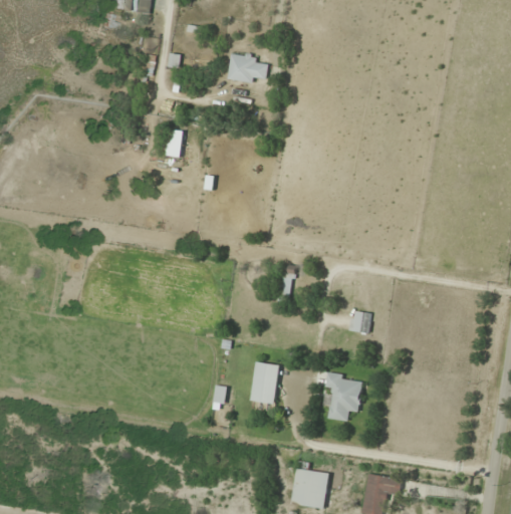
[(107,0),(107,9),(150,12),(151,0),(107,0)]
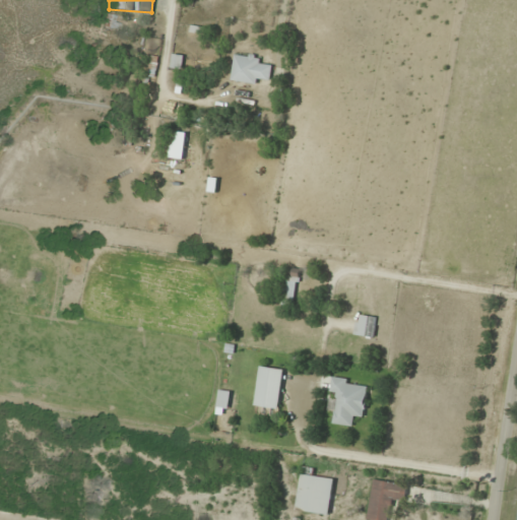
[(260,58),(235,52),(229,77),(257,84),(259,77),(267,79),(270,66),(258,63),(260,58)]
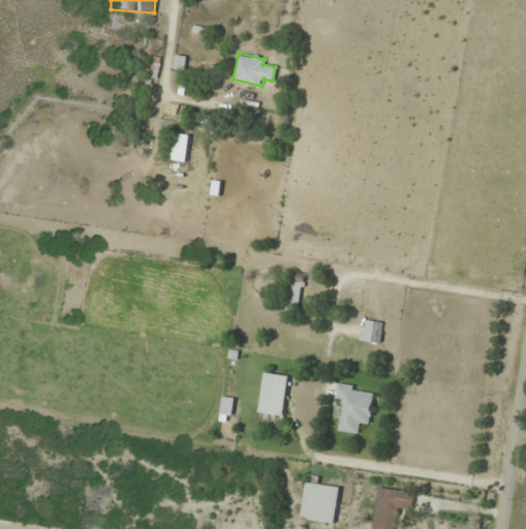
[(185,159),(185,144),(174,144),(175,159),(185,159)]
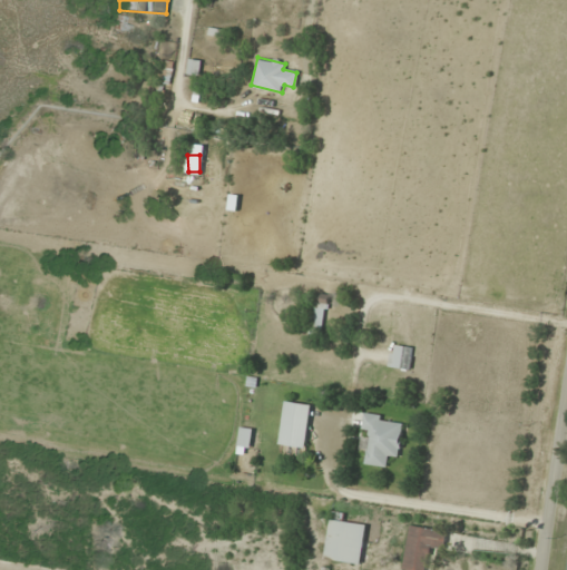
[(318,335),(329,296),(316,293),(313,304),(305,302),(302,313),(310,315),(305,332),(318,335)]
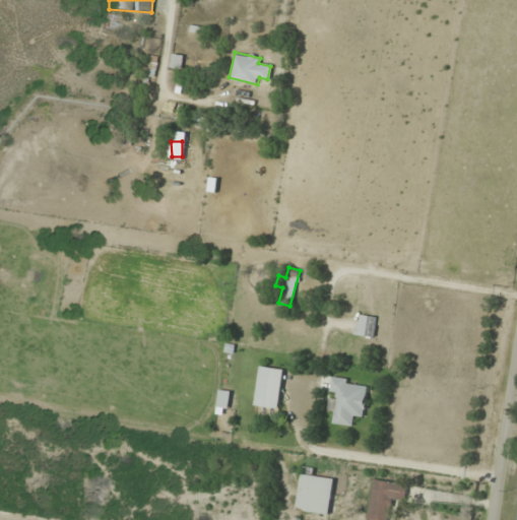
[(373,337),(375,316),(354,314),(351,335),(373,337)]
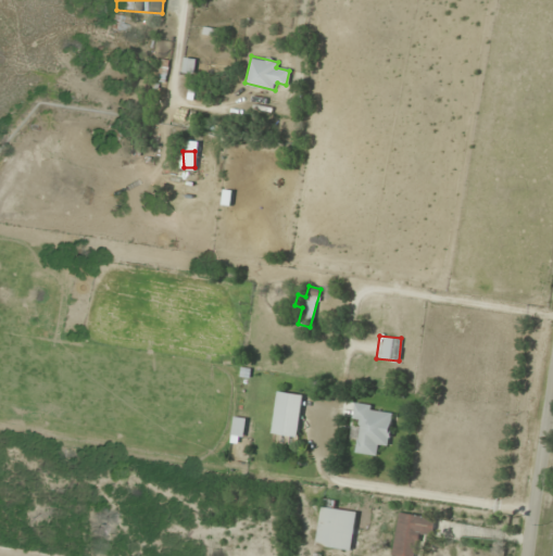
[(297,437),(302,394),(276,391),(271,433),(297,437)]
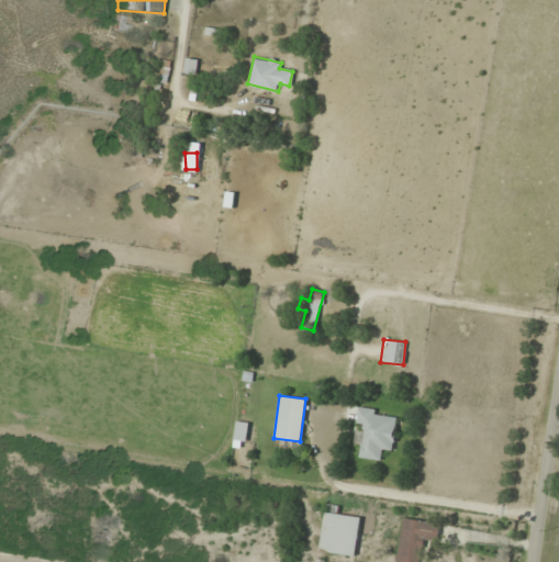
[(392,451),(398,412),(356,406),(351,445),(360,446),(358,458),(380,460),(381,450),(392,451)]
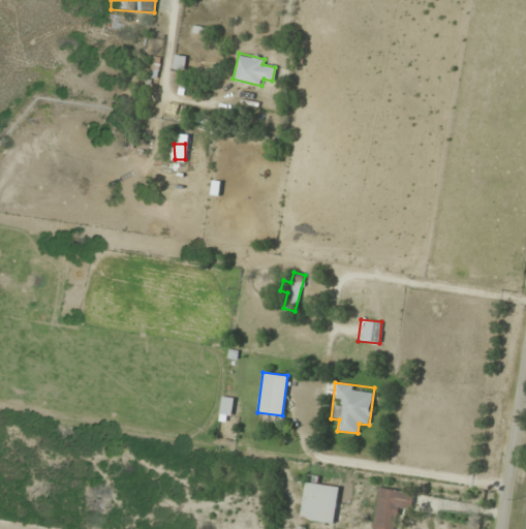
[(230,415),(233,397),(221,396),(219,413),(230,415)]
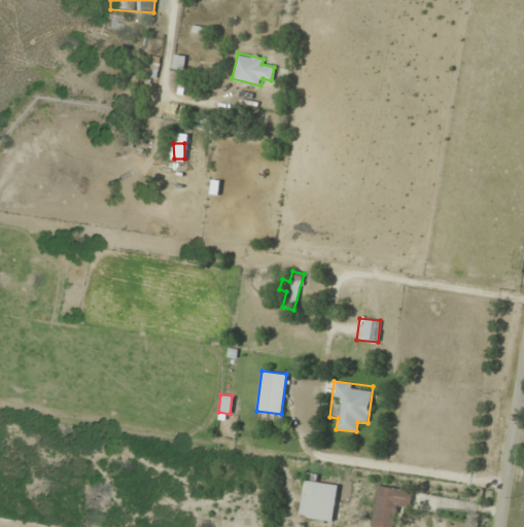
[(315,475),(303,472),(298,517),(334,521),(338,486),(314,483),(315,475)]
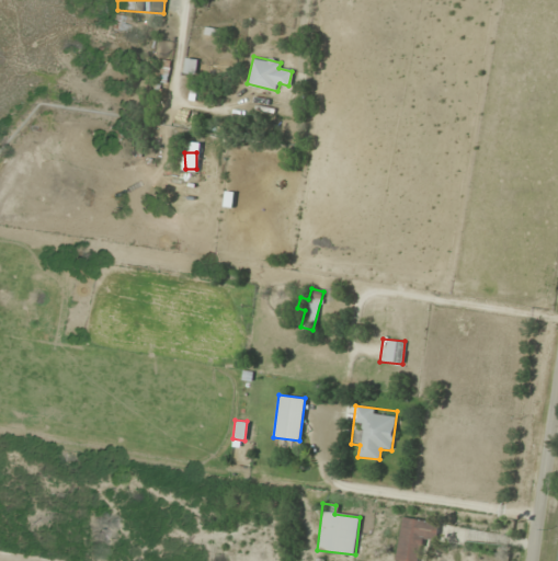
[(400,560),(418,560),(421,541),(435,544),(437,522),(400,516),(394,560),(400,560)]
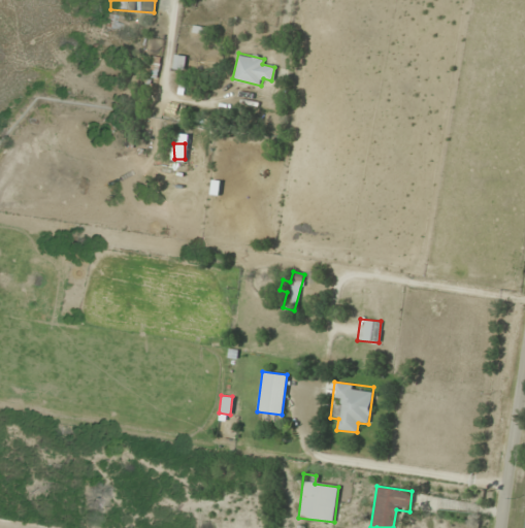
All buildings are outlined.
